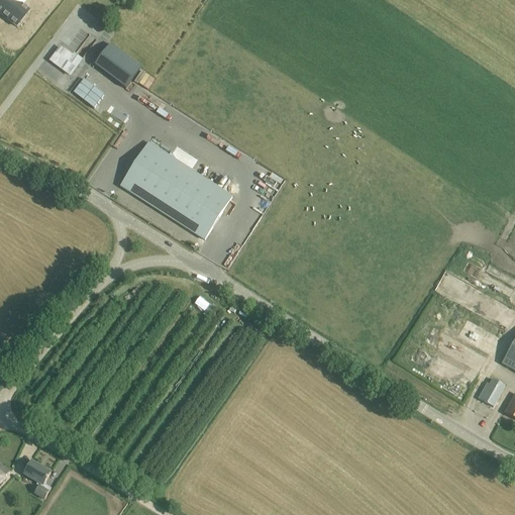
[(0,29),(4,32),(18,16),(10,10),(16,2),(12,0),(0,0),(0,29)]
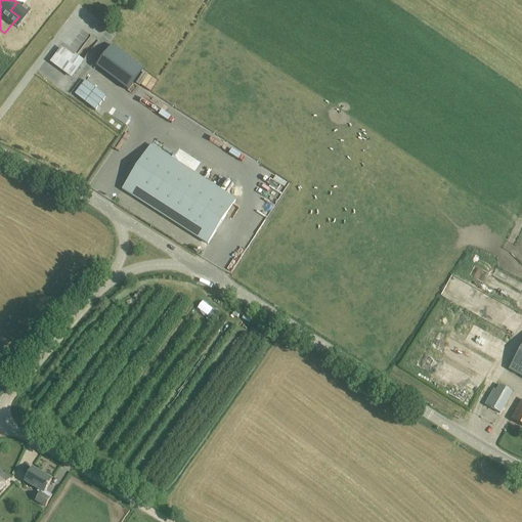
[(50,60),(70,75),(81,59),(60,44),(50,60)]
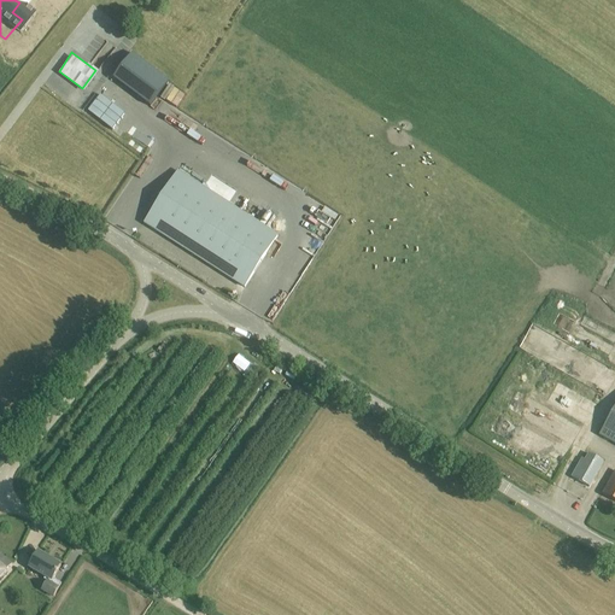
[(142,221),(242,285),(276,233),(176,169),(142,221)]
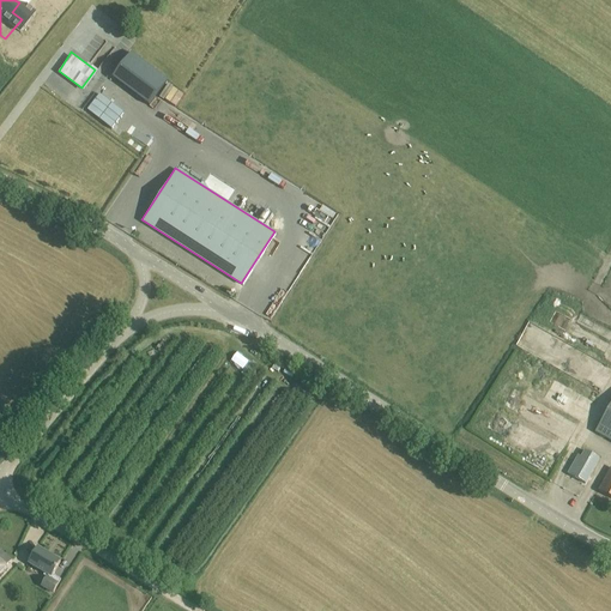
[(330,216),(333,210),(318,201),(314,207),(330,216)]
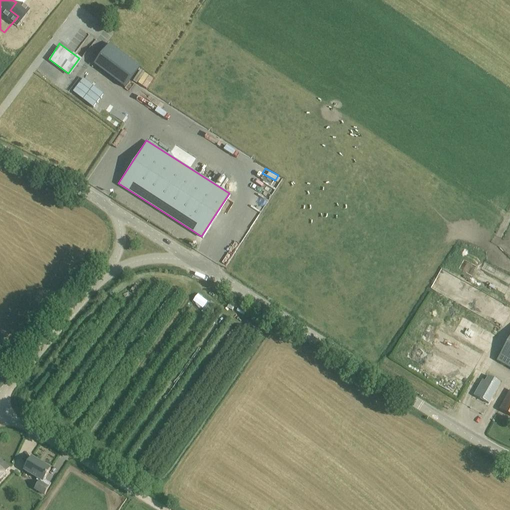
[(196,292),(192,297),(202,304),(199,309),(204,313),(211,302),(196,292)]
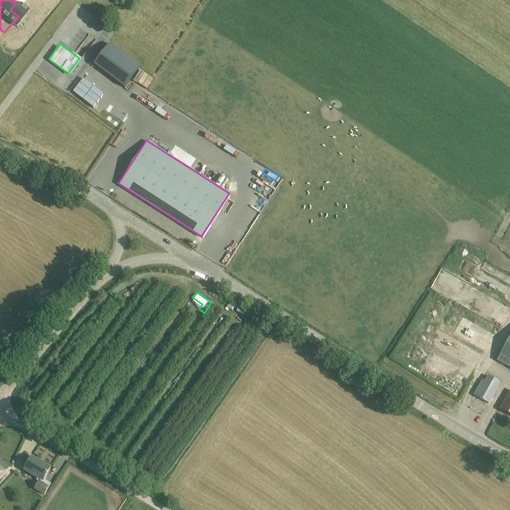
[(509,332),(495,360),(509,368),(509,332)]
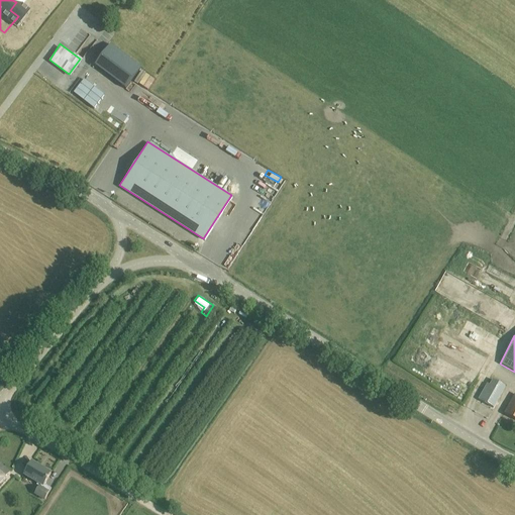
[(492,378),(489,383),(485,381),(478,398),(495,405),(504,383),(492,378)]
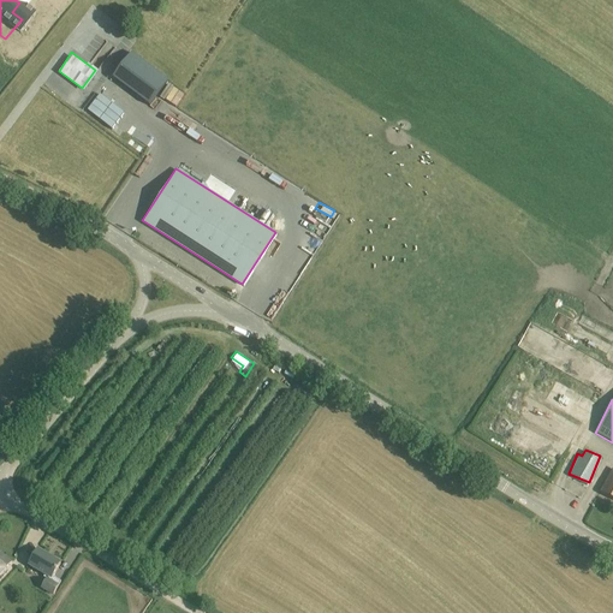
[(599,491),(612,497),(612,466),(609,465),(599,491)]
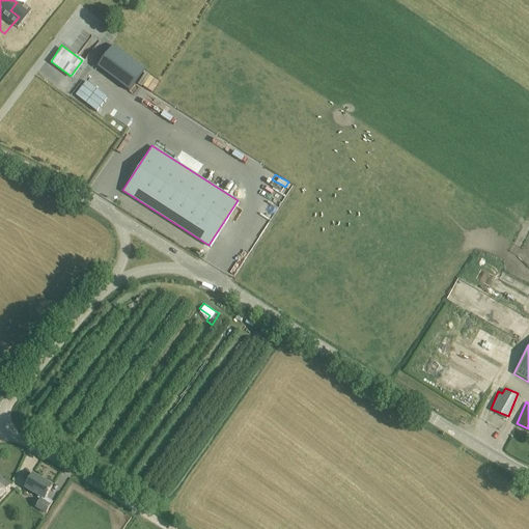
[(44,496),(51,484),(30,473),(23,486),(37,495),(35,497),(38,499),(33,506),(44,512),(51,501),(44,496)]
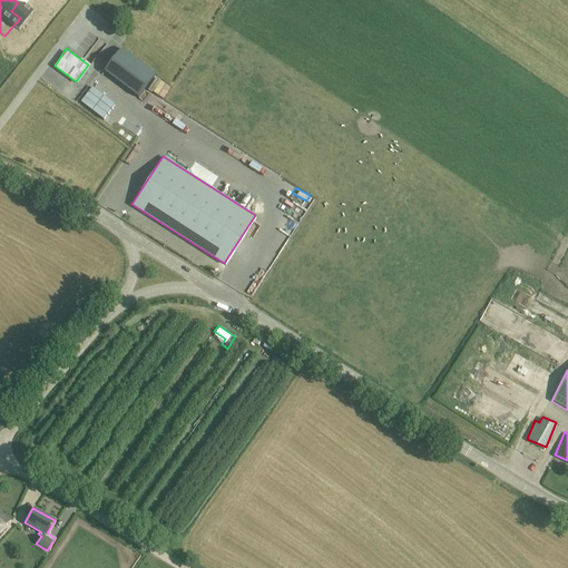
[(0,530),(9,520),(0,512),(0,530)]
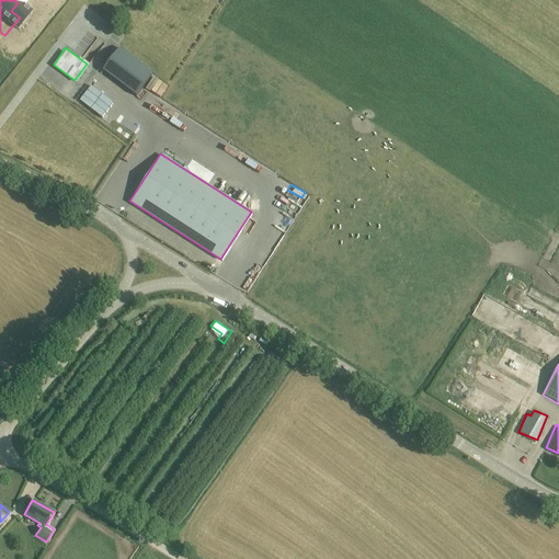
[(30,536),(22,547),(30,551),(37,539),(30,536)]
